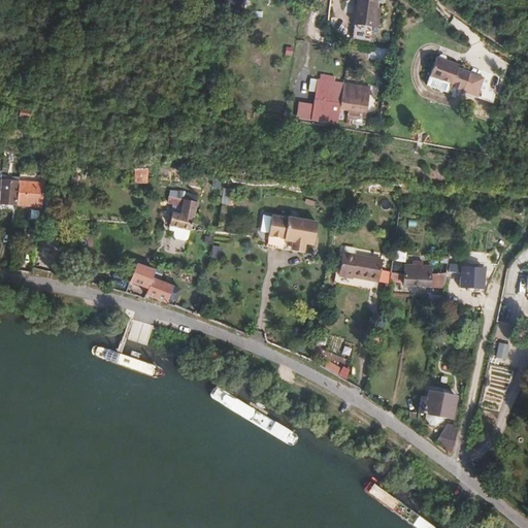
[(381,2),(370,0),(357,0),(353,30),(375,34),(381,2)]
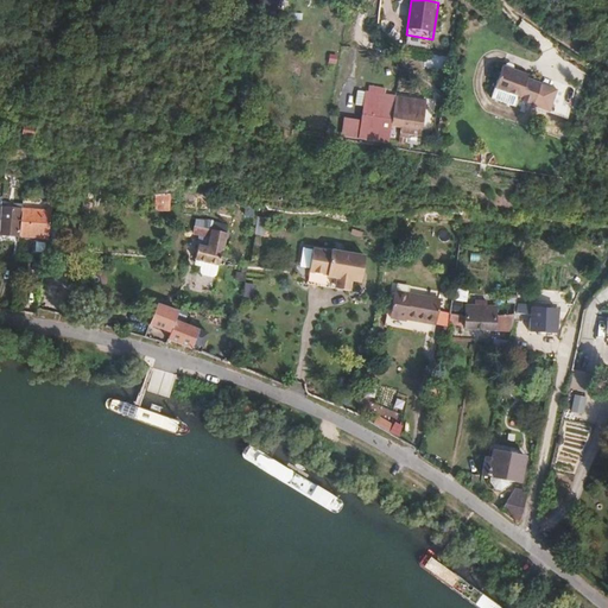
[(507,67),(502,64),(494,88),(519,96),(518,101),(549,112),(557,89),(526,78),(529,74),(507,67)]
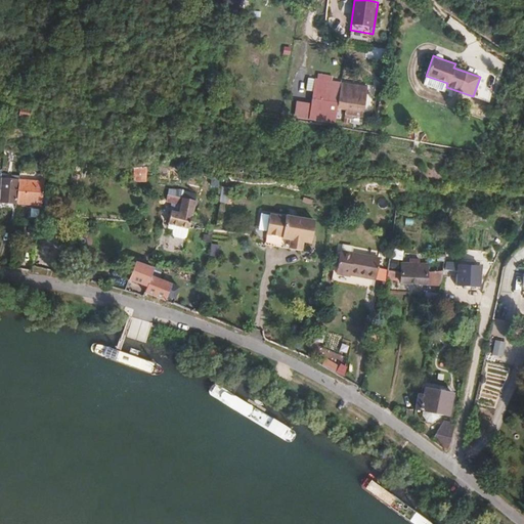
[(335,125),(341,85),(333,83),(334,78),(320,75),(319,81),(310,79),(308,91),(314,92),(312,104),(309,120),(335,125)]
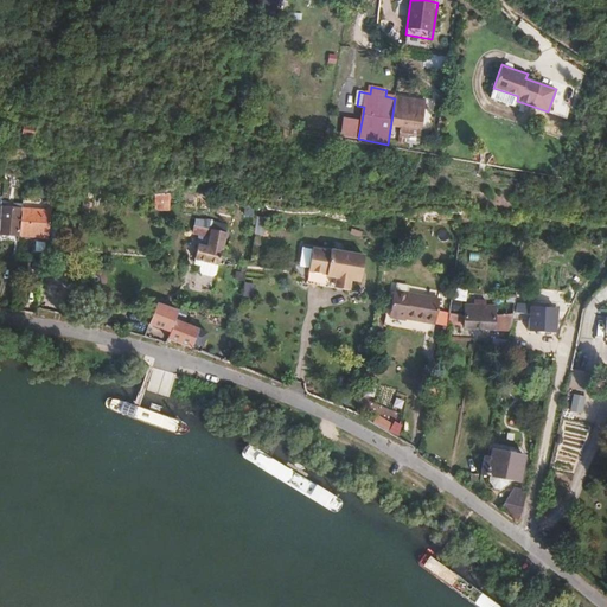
[(518,96),(493,88),(490,98),(515,107),(517,101),(518,96)]
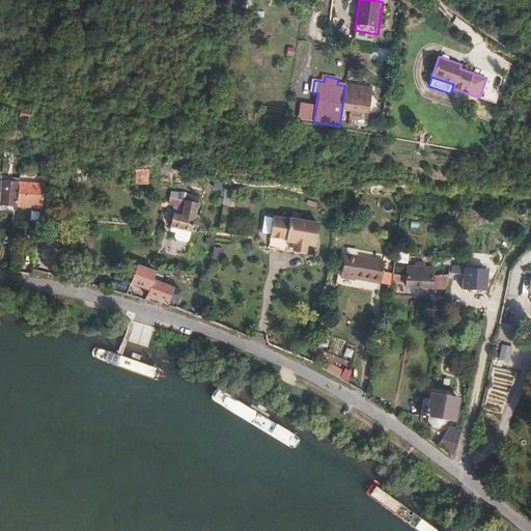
[(372,90),(345,86),(339,127),(355,130),(358,114),(368,116),(372,90)]
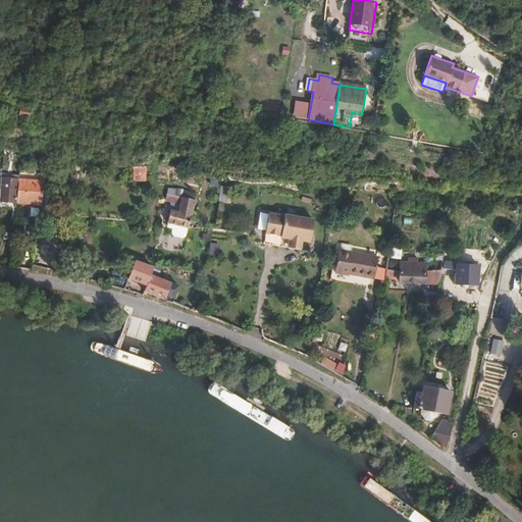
[(308,119),(311,104),(296,101),(293,116),(308,119)]
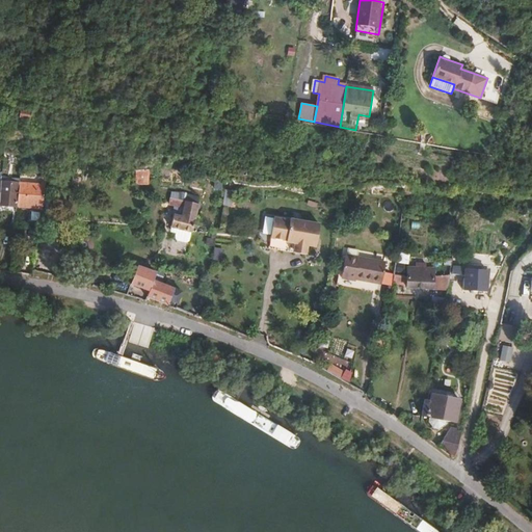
[(30,110),(20,108),(19,118),(29,120),(30,110)]
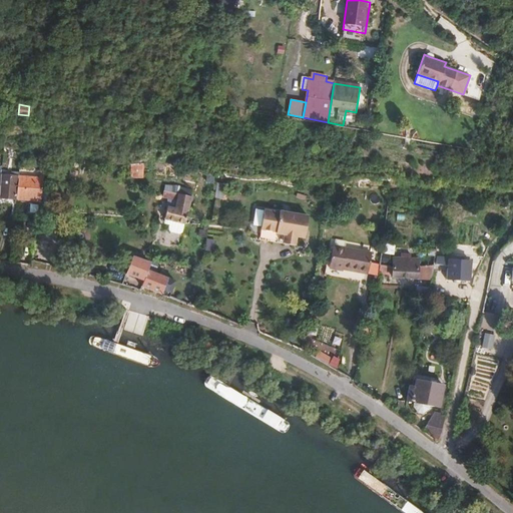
[(144,167),(131,167),(130,176),(144,176),(144,167)]
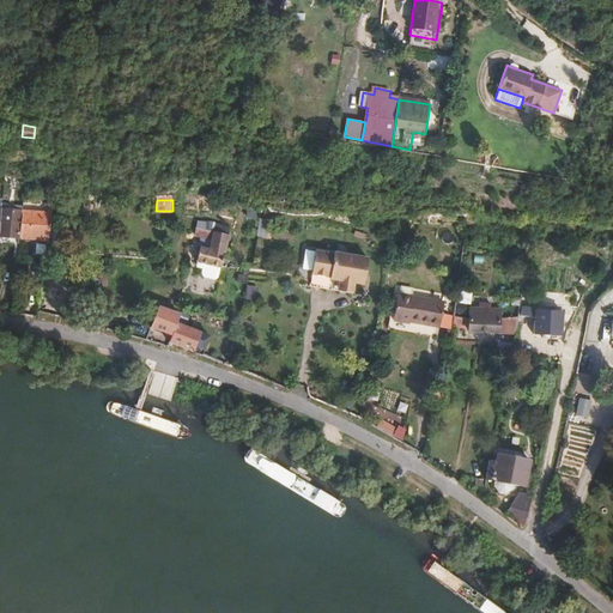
[(1,218),(0,229),(0,236),(19,238),(20,223),(23,212),(23,207),(13,206),(13,211),(2,211),(1,218)]
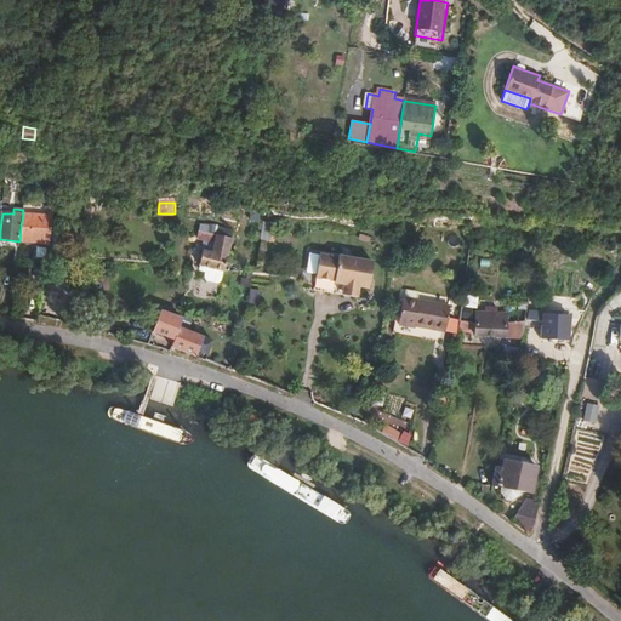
[(46,258),(52,217),(23,215),(21,226),(20,241),(34,243),(33,257),(46,258)]
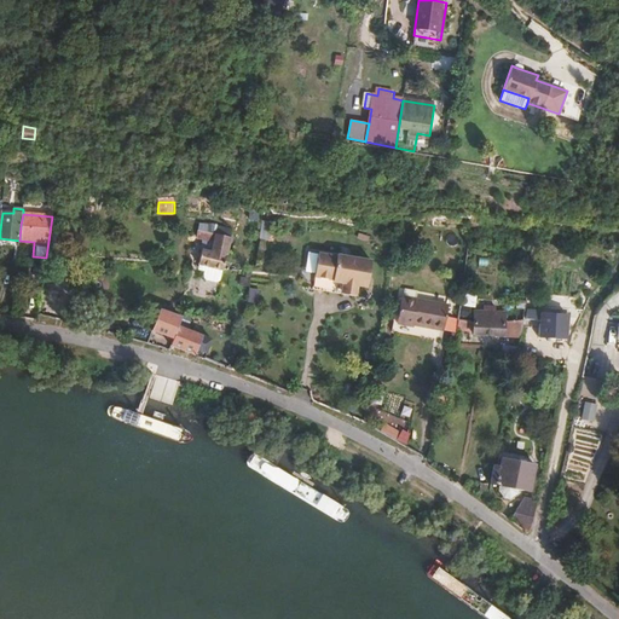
[(215,235),(198,231),(197,238),(214,243),(215,235)]
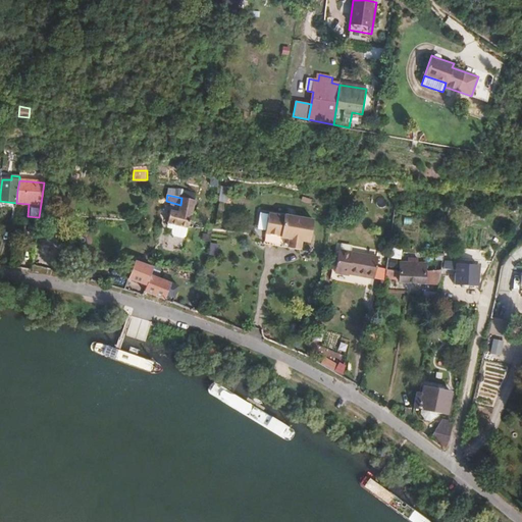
[(167,224),(189,228),(195,200),(181,198),(180,205),(178,213),(170,211),(167,224)]
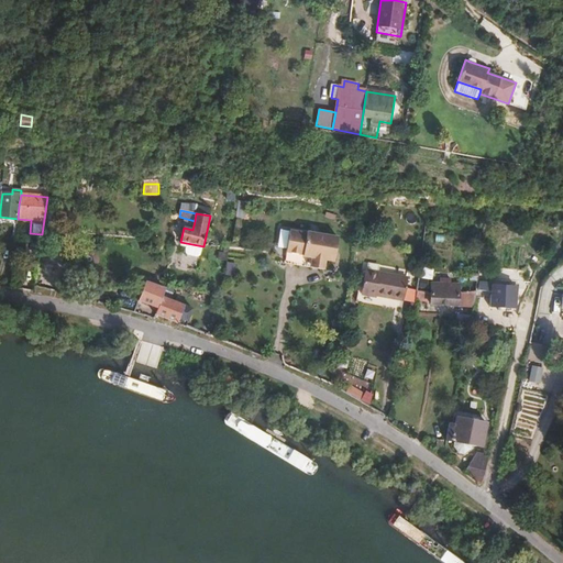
[(309,234),(291,231),(288,253),(305,256),(305,257),(313,260),(311,268),(326,271),(327,262),(335,263),(340,239),(309,233),(309,234)]
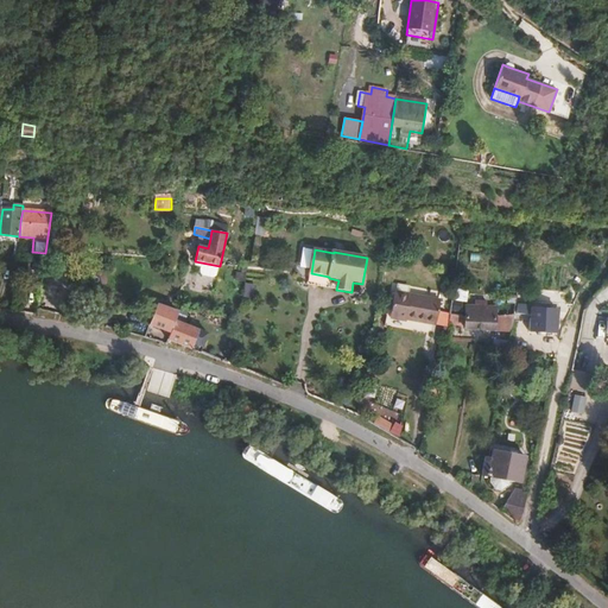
[(220,266),(195,261),(195,265),(201,267),(200,272),(203,276),(213,278),(217,276),(220,266)]
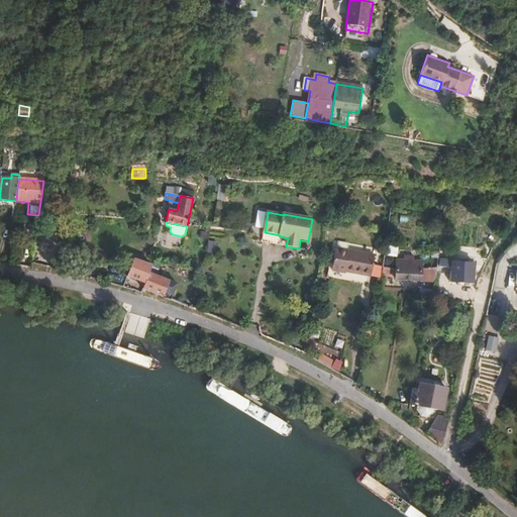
[(218,242),(211,241),(209,252),(217,253),(218,242)]
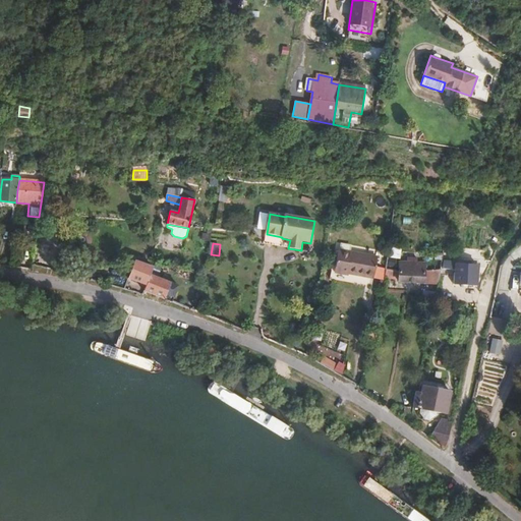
[(392,243),(386,280),(396,282),(398,272),(397,272),(399,258),(401,258),(403,244),(392,243)]
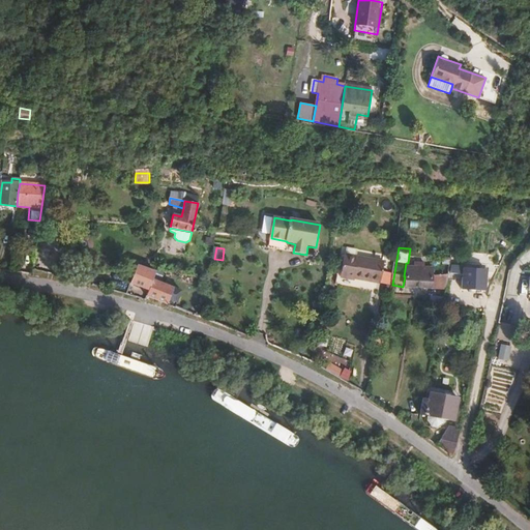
[(380,284),(384,261),(344,253),(340,277),(354,280),(354,278),(380,284)]
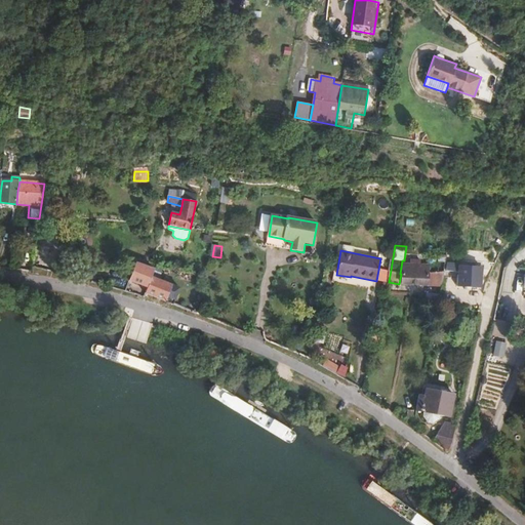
[(426,293),(425,301),(438,305),(444,273),(446,255),(441,255),(438,273),(429,274),(430,267),(421,266),(421,260),(412,260),(412,266),(404,266),(402,285),(436,286),(434,294),(426,293)]
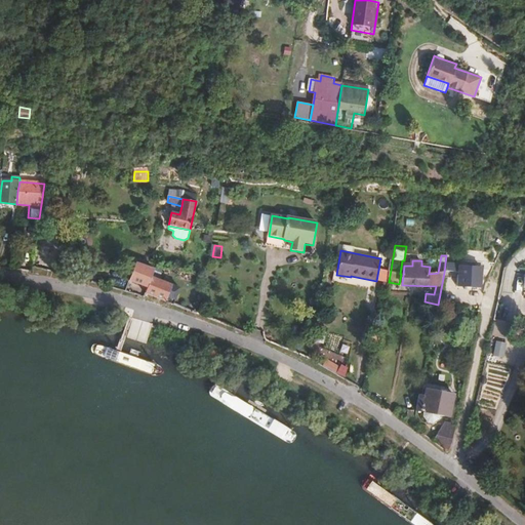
[(457,264),(447,264),(447,272),(457,272),(457,286),(480,287),(481,268),(457,267),(457,264)]
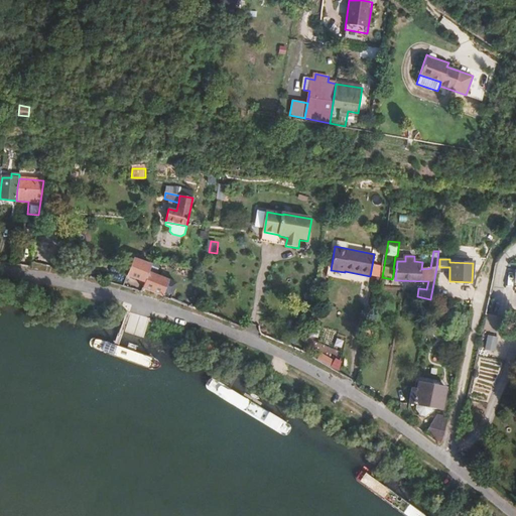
[(144,287),(143,289),(163,297),(168,281),(149,273),(150,270),(149,270),(133,264),(127,280),(144,287)]
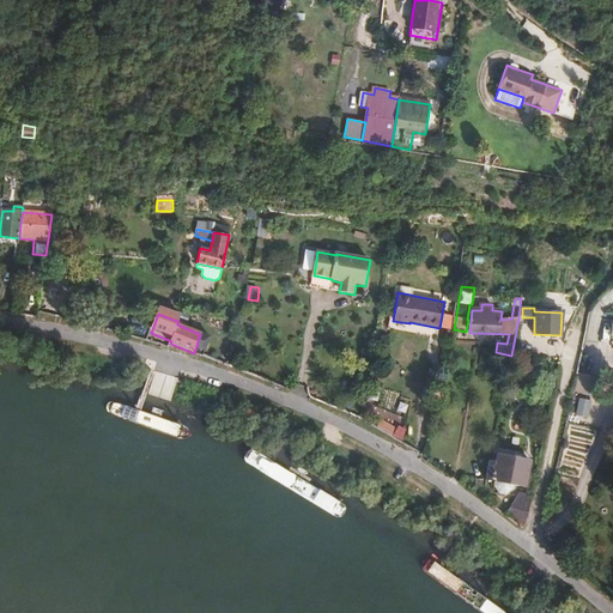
[(210,338),(200,334),(194,353),(202,357),(210,338)]
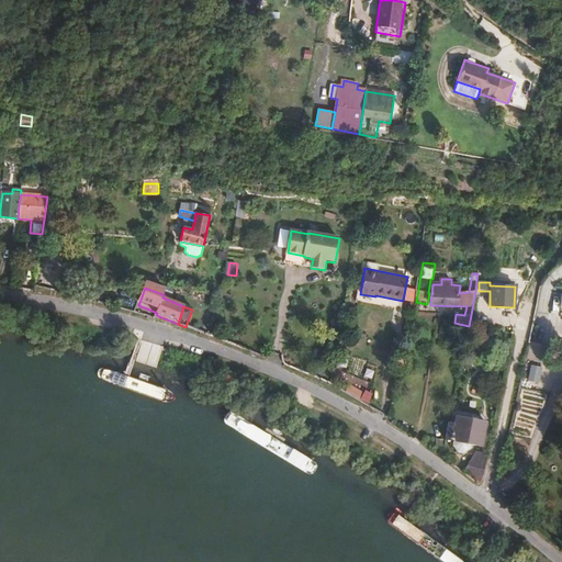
[(155,368),(163,347),(141,340),(134,361),(155,368)]
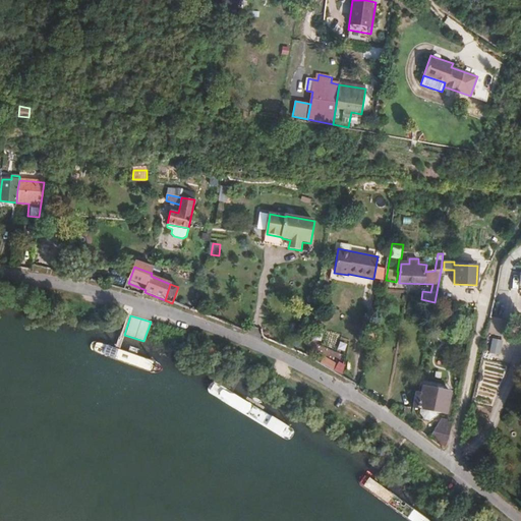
[(511,322),(489,317),(486,332),(508,336),(511,322)]
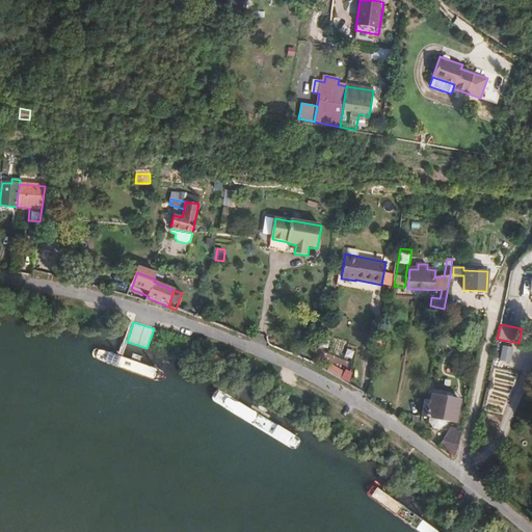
[(512,350),(503,349),(500,365),(509,366),(512,350)]
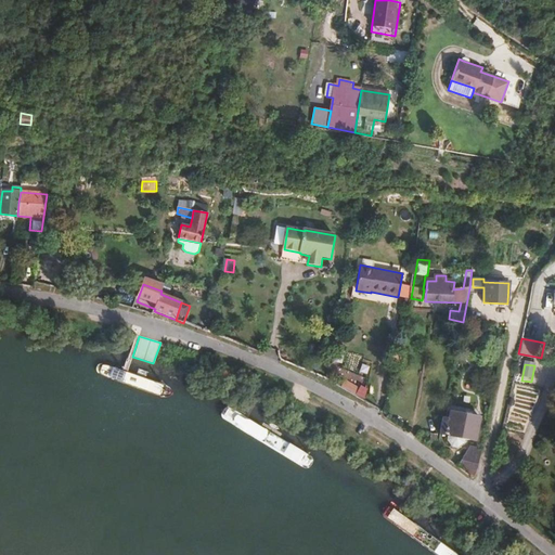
[(344,379),(340,387),(357,394),(360,385),(344,379)]
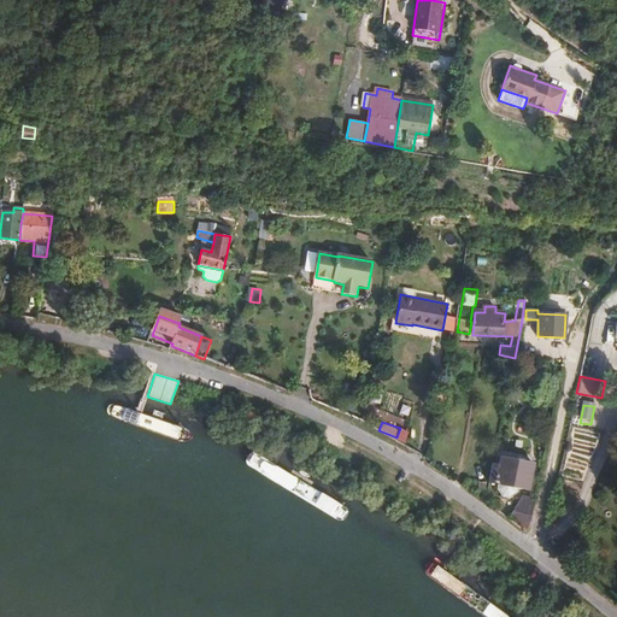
[(571,452),(587,458),(594,439),(579,433),(571,452)]
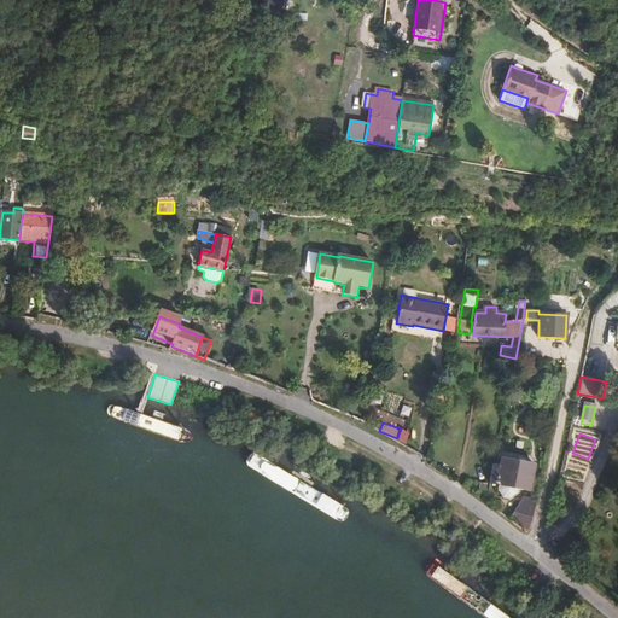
[(490,483),(490,484),(497,485),(518,490),(529,491),(534,466),(502,460),(500,468),(494,467),(490,483)]
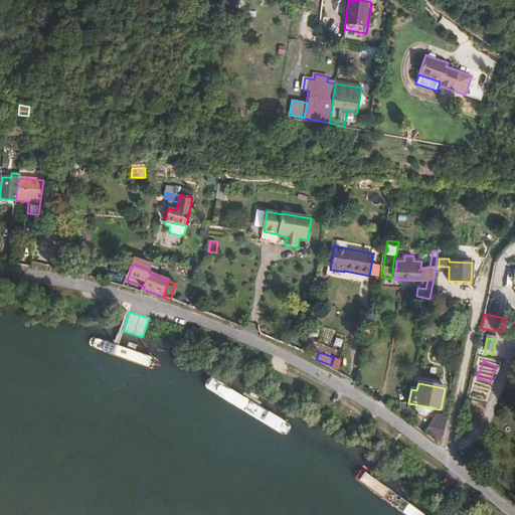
[(489,390),(472,385),(468,401),(484,406),(489,390)]
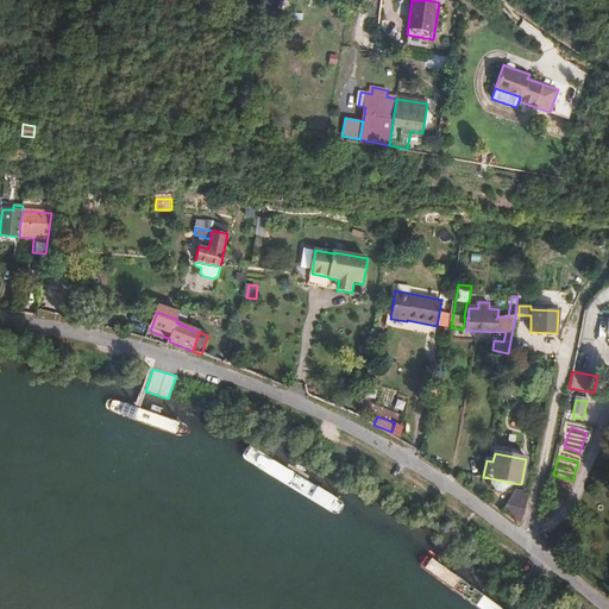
[(483,477),(483,476),(473,475),(471,488),(481,490),(483,477)]
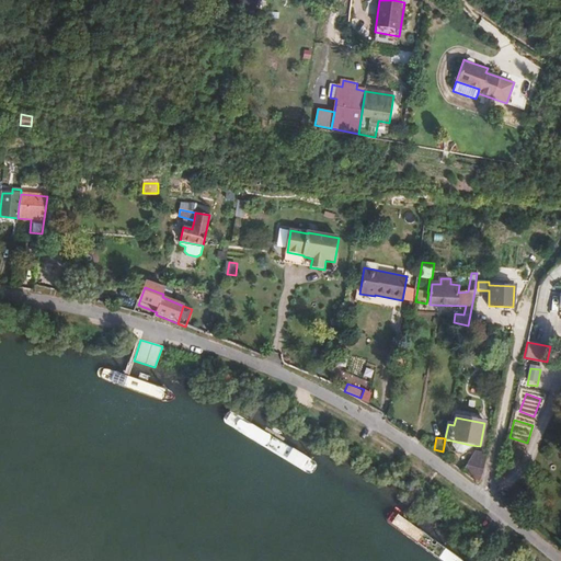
[(470,445),(451,441),(450,444),(456,451),(461,453),(469,448),(470,445)]
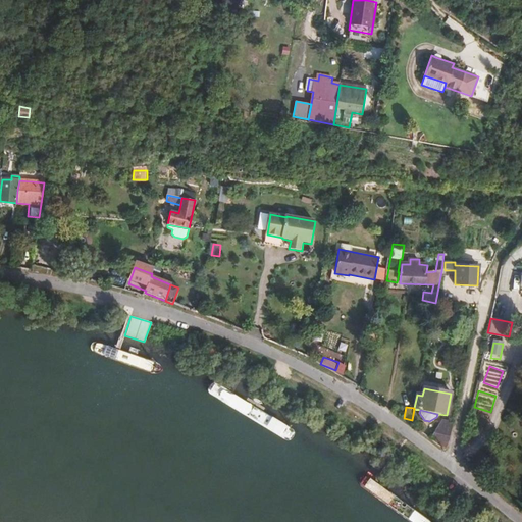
[(441,421),(429,439),(445,451),(452,424),(441,421)]
